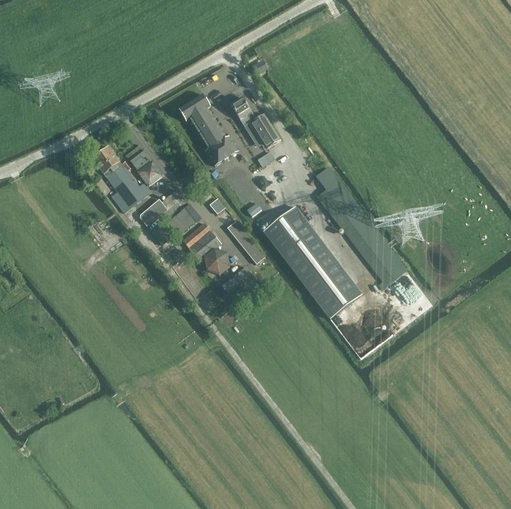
[(252,65),(255,69),(257,68),(261,65),(265,63),(262,59),(258,61),(254,63),(252,65)]
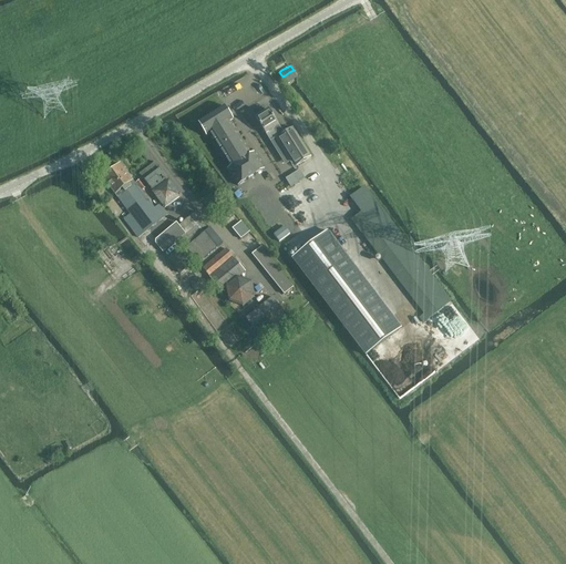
[(285,75),(283,77),(285,81),(286,81),(288,80),(292,77),(296,74),(294,70),(289,72),(285,75)]
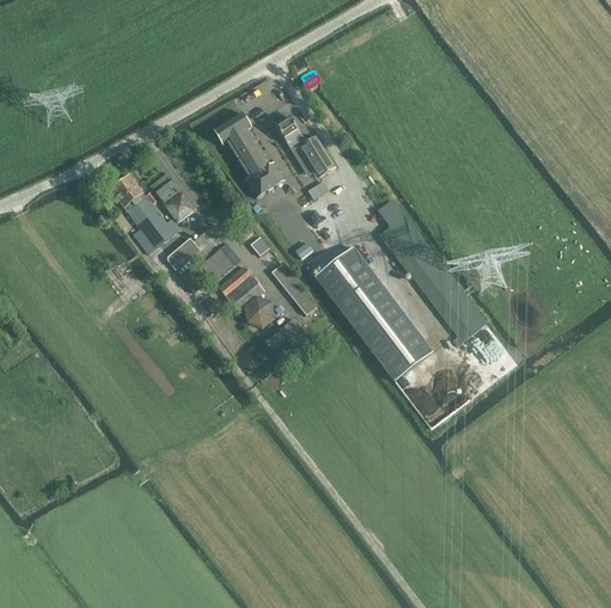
[(242,111),(214,129),(222,143),(227,140),(249,174),(245,177),(257,195),(285,177),(273,159),(269,161),(246,127),(251,124),(242,111)]
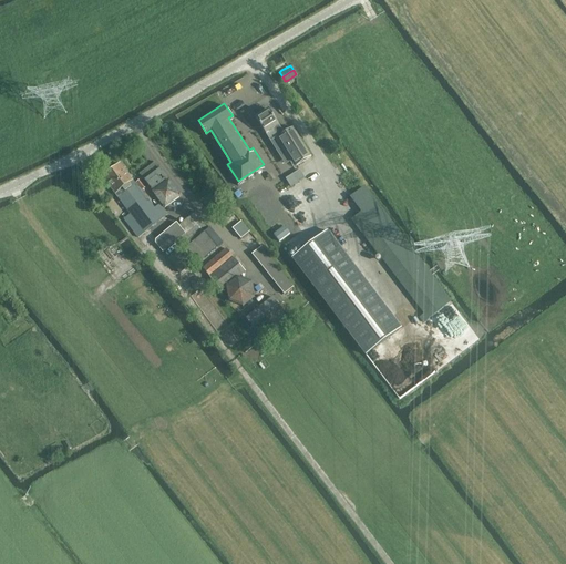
[(284,131),(268,106),(255,115),(270,140),(277,135),(296,164),(311,154),(292,125),(284,131)]
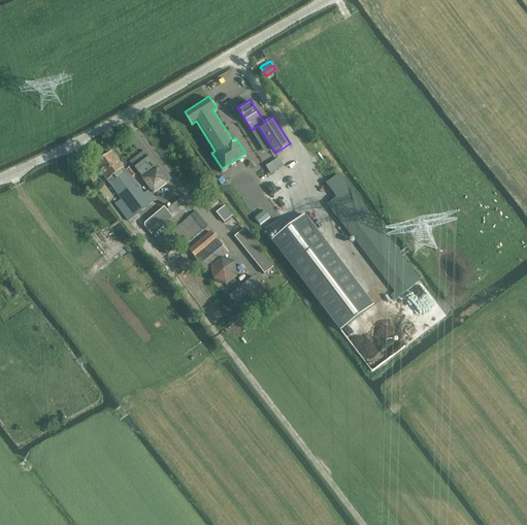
[(135,168),(151,157),(144,150),(130,161),(135,168)]
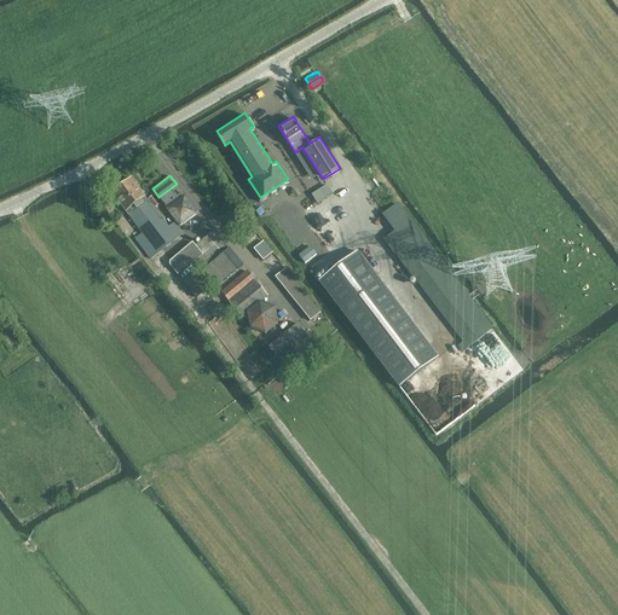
[(154,206),(148,197),(131,177),(111,192),(142,231),(134,237),(150,256),(184,230),(175,218),(168,224),(154,206)]
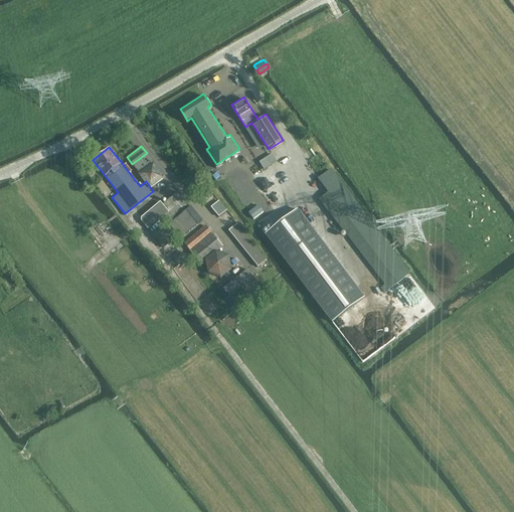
[(138,171),(152,159),(147,153),(132,164),(138,171)]
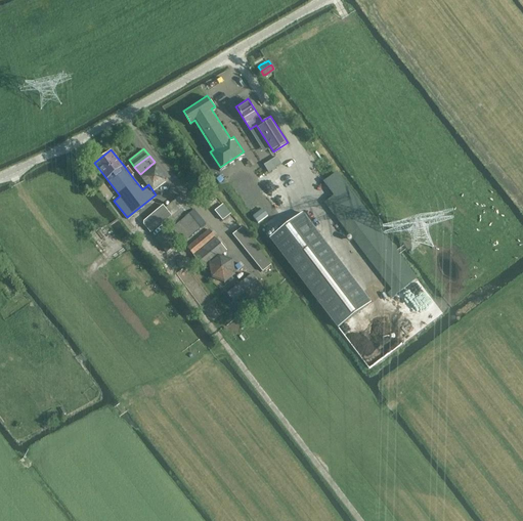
[(276,156),(264,163),(268,170),(280,162),(276,156)]
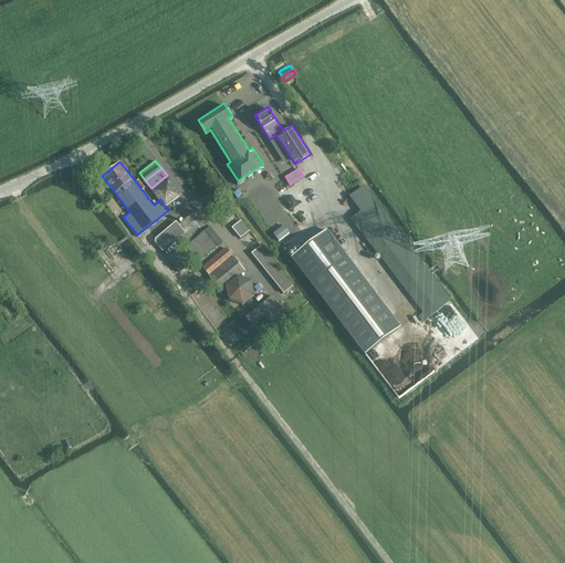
[(280,173),(272,178),(285,196),(293,191),(280,173)]
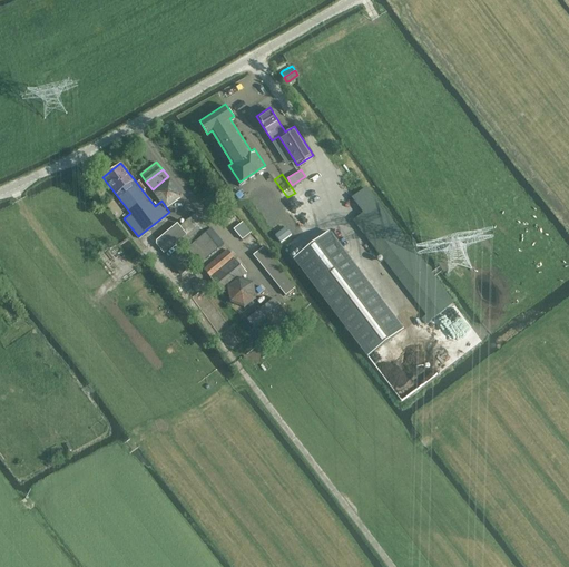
[(147,186),(140,178),(136,182),(141,189),(147,186)]
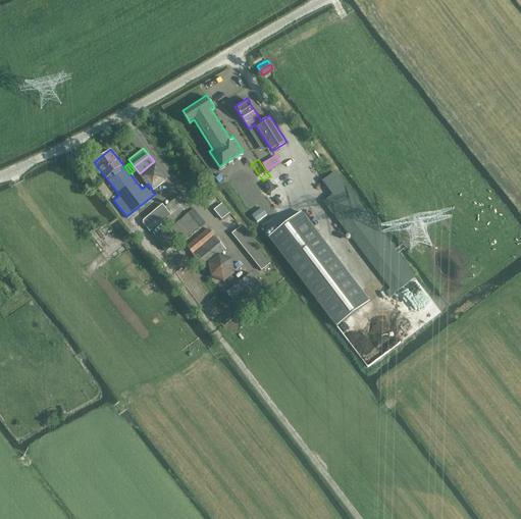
[(232,165),(223,174),(229,180),(238,172),(232,165)]
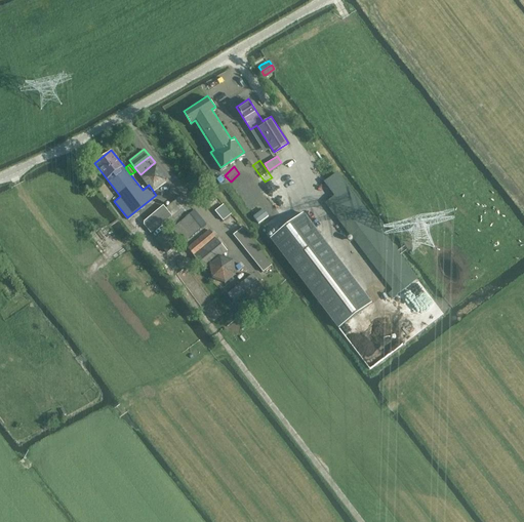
[(336,170),(328,175),(321,181),(332,194),(324,200),(392,289),(387,292),(390,296),(416,277),(336,170)]
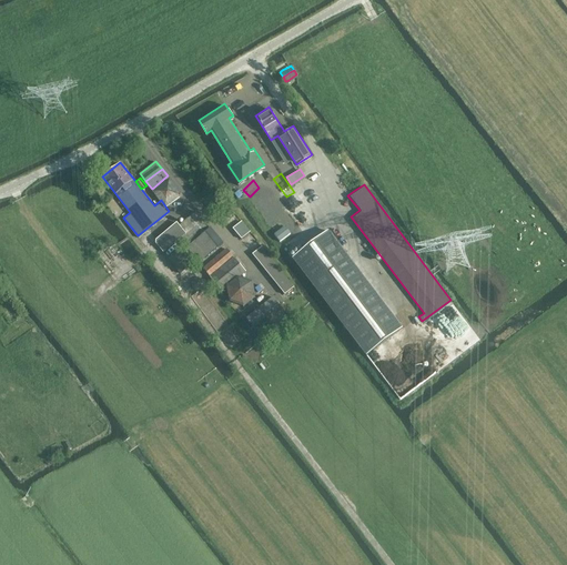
[(264,194),(253,202),(259,210),(270,203),(264,194)]
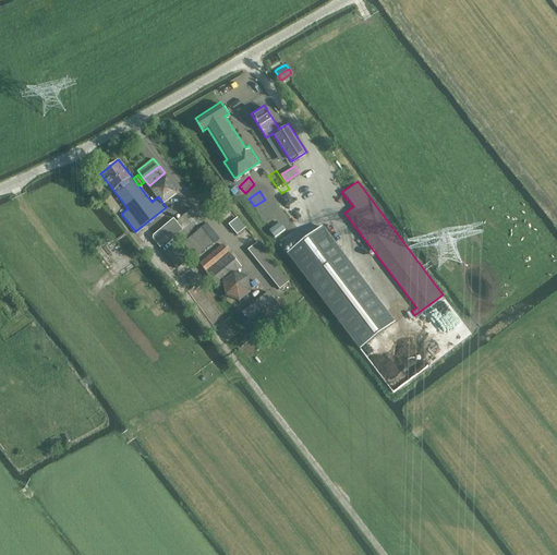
[(290,213),(301,204),(295,196),(285,205),(290,213)]
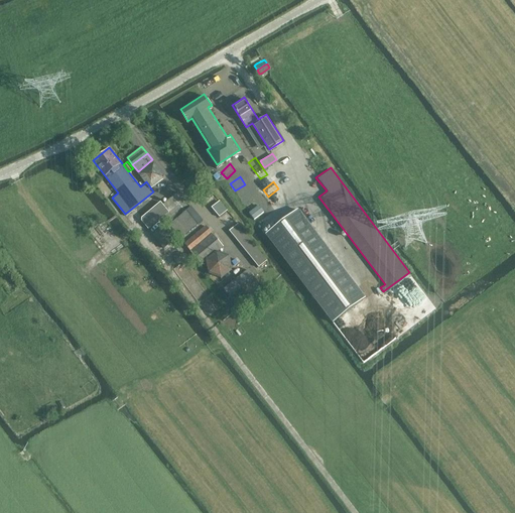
[(249,189),(239,197),(245,204),(254,197),(249,189)]
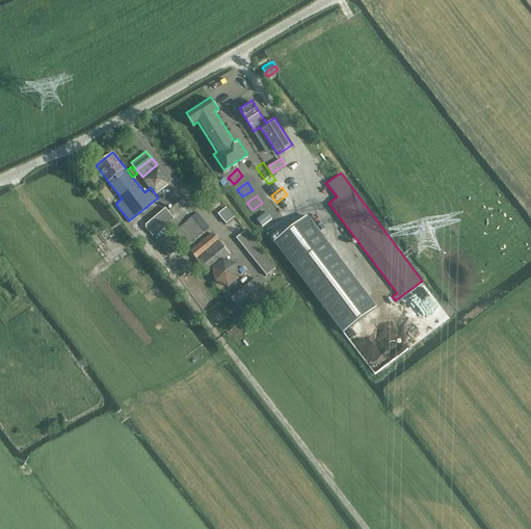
[(173,230),(194,210),(182,196),(167,210),(165,207),(147,223),(147,227),(154,235),(166,223),(173,230)]
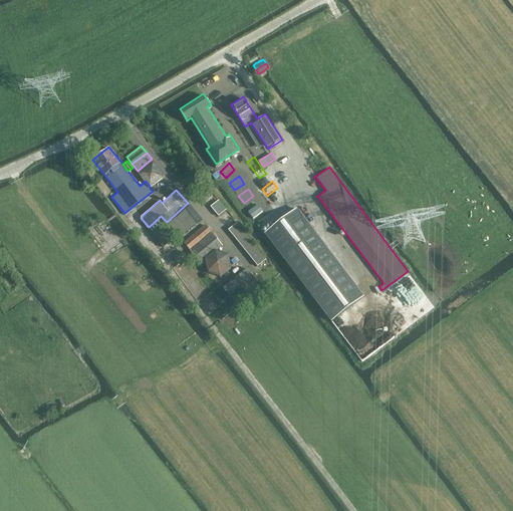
[(225,209),(218,199),(210,205),(218,215),(225,209)]
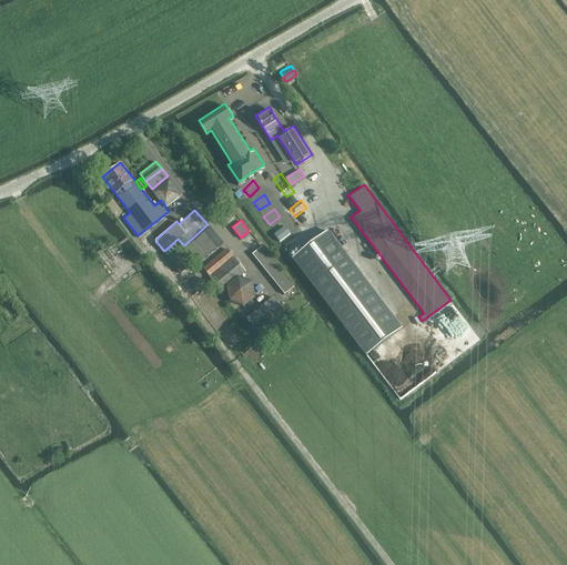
[(274,232),(273,232),(279,240),(280,240),(290,232),(284,224),(274,232)]
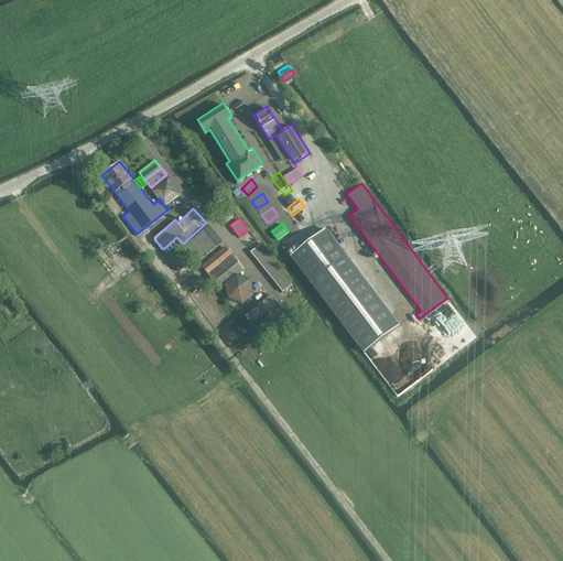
[(196,260),(222,239),(208,224),(184,246),(188,251),(196,260)]
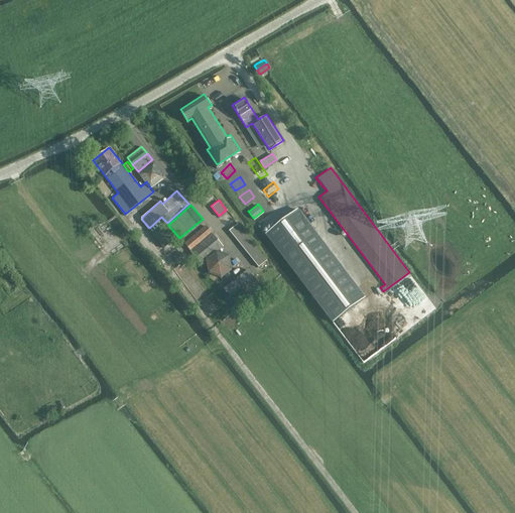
[(365,296),(297,208),(265,233),(333,321),(365,296)]
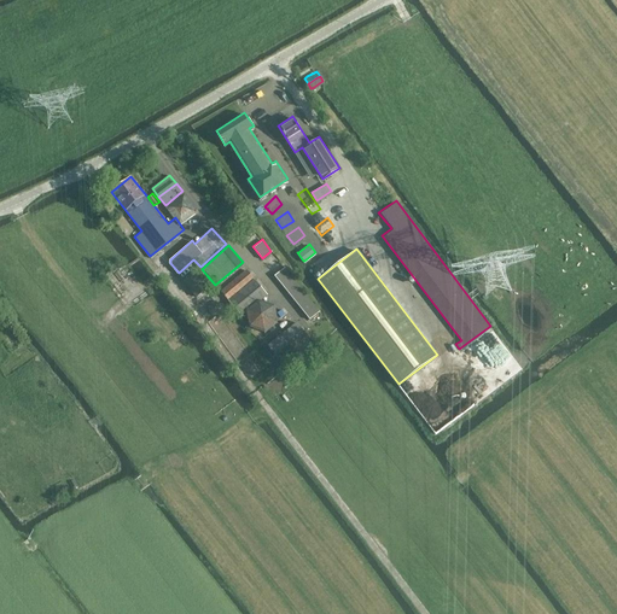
[(319,310),(285,267),(275,274),(309,319),(319,310)]
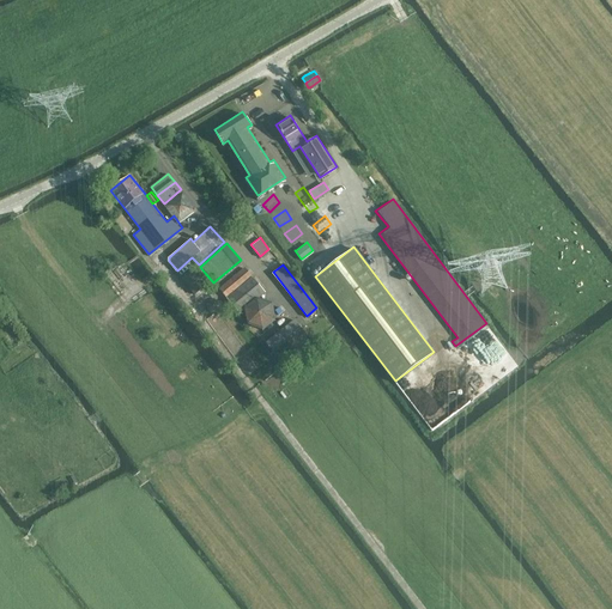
[(226,296),(252,275),(244,266),(219,287),(226,296)]
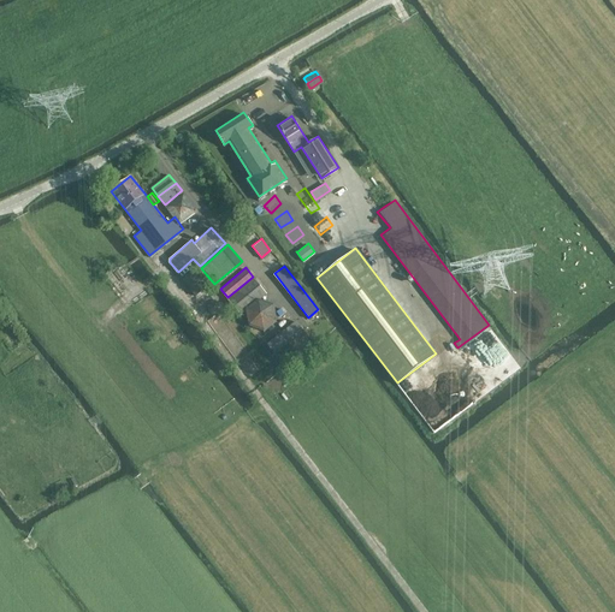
[(205,281),(201,278),(206,274),(201,268),(196,272),(193,268),(182,278),(194,291),(205,281)]
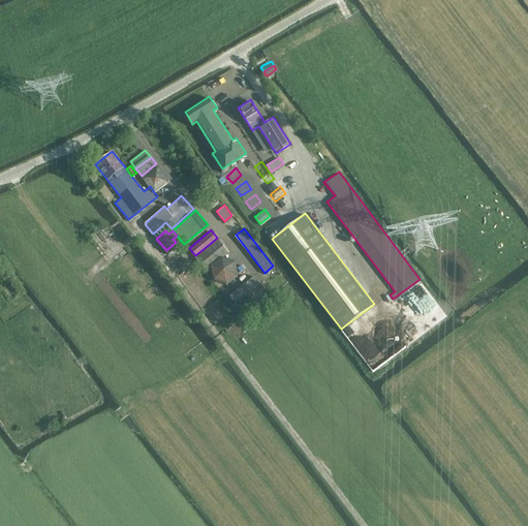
[(221,257),(228,252),(217,239),(195,256),(207,270),(212,266),(221,257)]
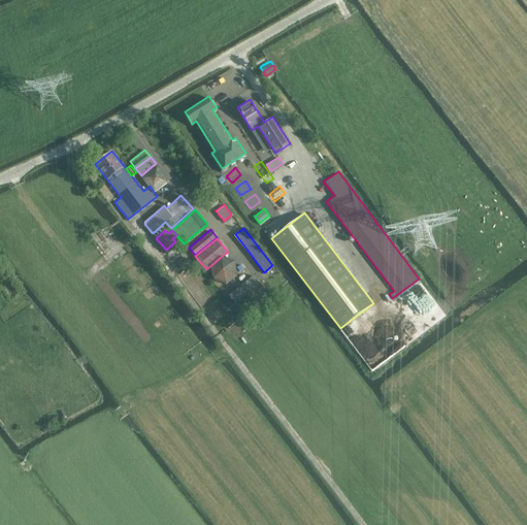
[(188,258),(187,257),(186,256),(185,256),(184,256),(183,256),(182,256),(180,256),(179,257),(178,257),(178,258),(177,258),(177,259),(176,260),(176,261),(176,262),(176,263),(177,264),(177,265),(178,265),(179,266),(180,267),(182,267),(183,267),(184,267),(185,267),(186,267),(187,266),(188,265),(189,264),(189,263),(189,262),(189,261),(189,260),(189,259),(188,259),(188,258)]
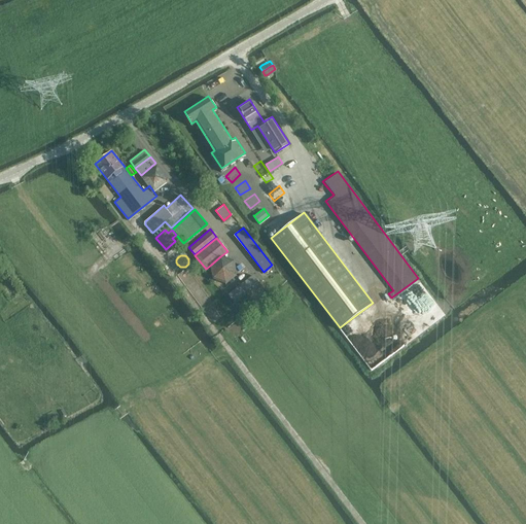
[(236,274),(233,262),(220,256),(211,265),(213,277),(226,282),(236,274)]
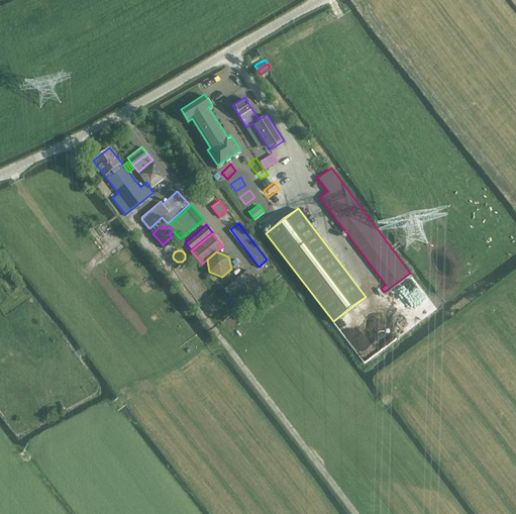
[(230,296),(255,278),(248,269),(223,288),(230,296)]
